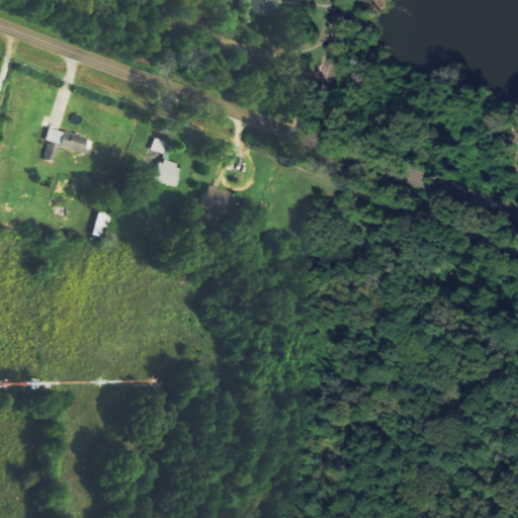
[(274,0),(249,0),(250,15),(274,15),(274,0)]
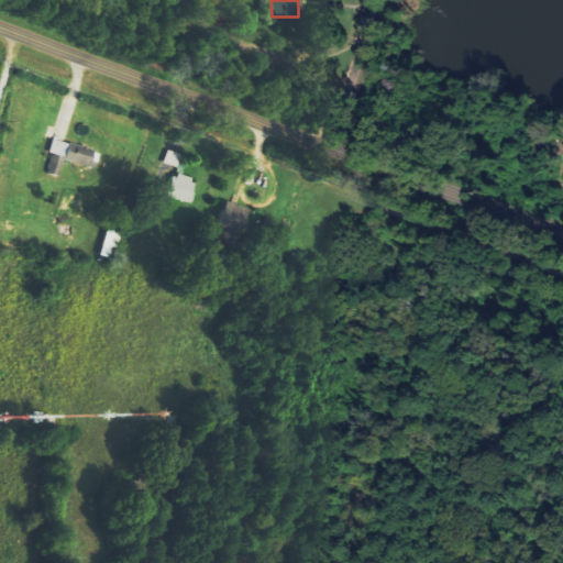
[(96,151),(54,139),(50,153),(53,154),(47,174),(59,177),(64,159),(91,167),(96,151)]
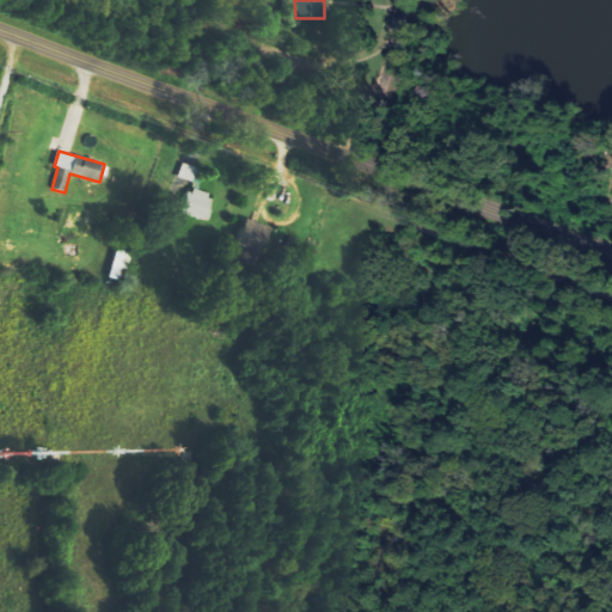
[(178,177),(193,182),(197,167),(183,164),(178,177)]
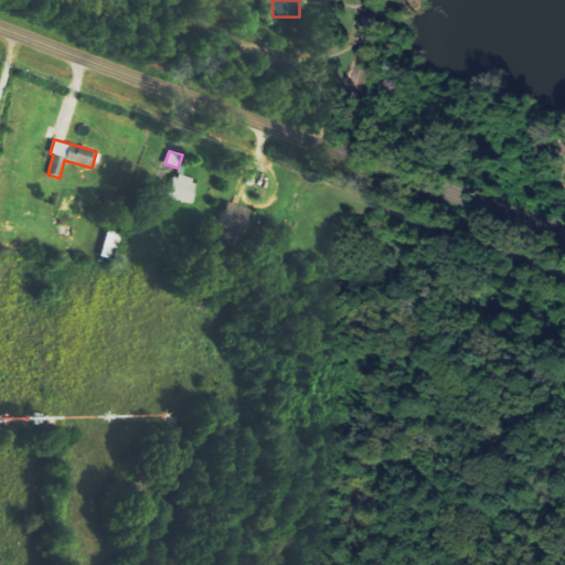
[(198,180),(174,174),(169,198),(191,203),(198,180)]
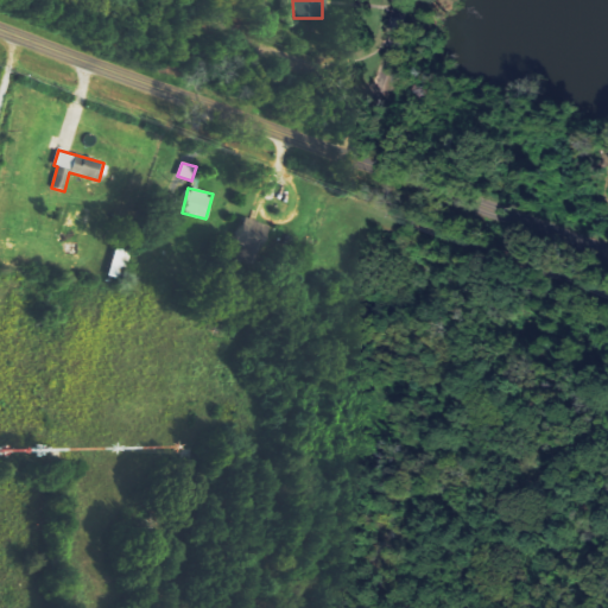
[(271,228),(245,217),(235,242),(244,246),(238,260),(255,266),(271,228)]
